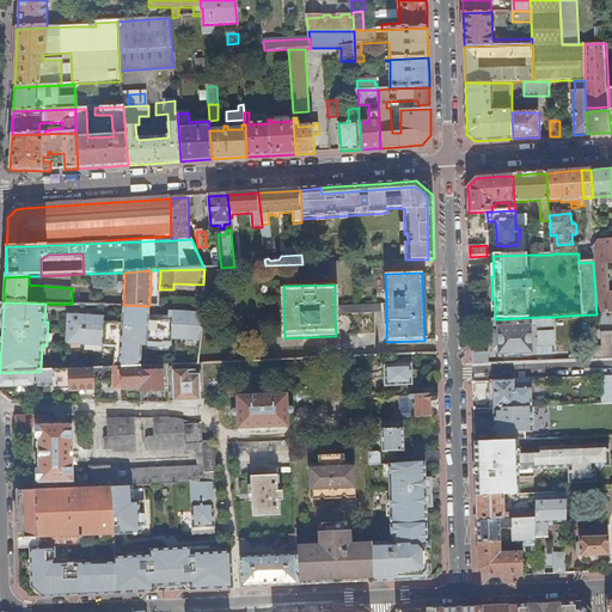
[(335,316),(386,314),(386,305),(335,307),(335,316)]
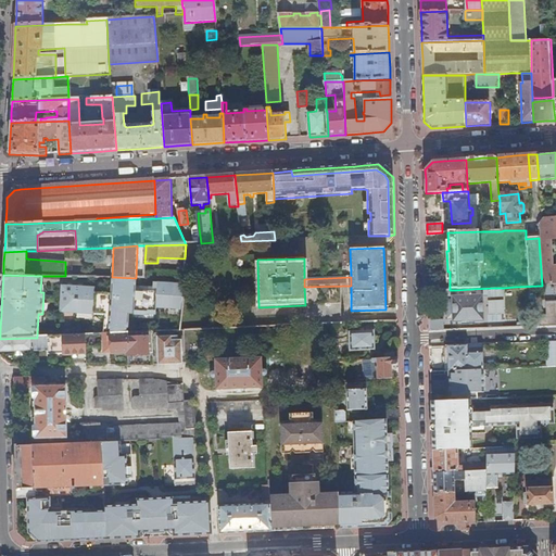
[(136,286),(112,285),(112,293),(96,292),(96,288),(62,286),(61,312),(105,314),(103,336),(128,333),(129,316),(148,317),(148,315),(156,316),(158,308),(182,310),(184,285),(153,283),(153,289),(136,288),(136,286)]
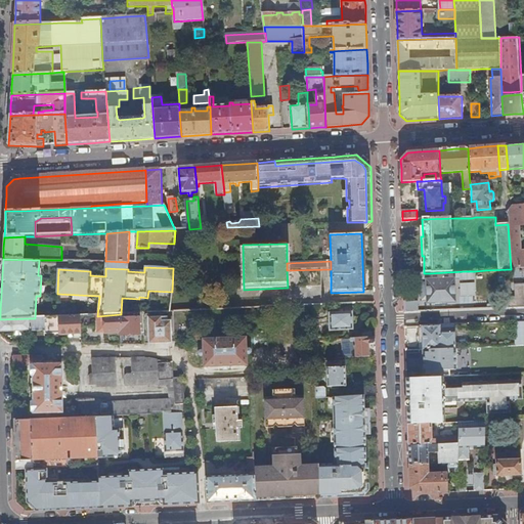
[(445,272),(430,273),(431,280),(426,280),(428,304),(455,303),(454,279),(443,279),(443,275),(446,275),(445,272)]
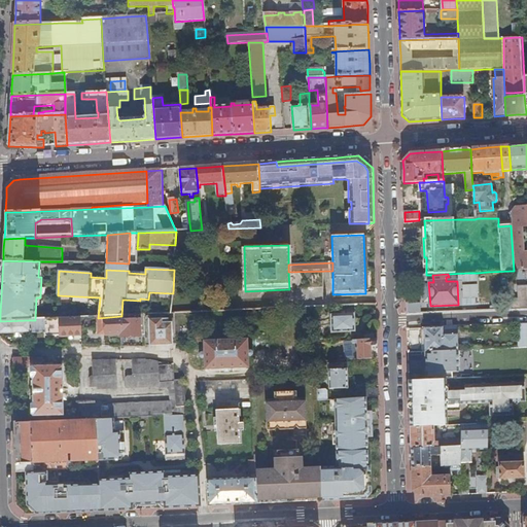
[(418,275),(407,276),(407,285),(415,285),(418,283),(418,275)]
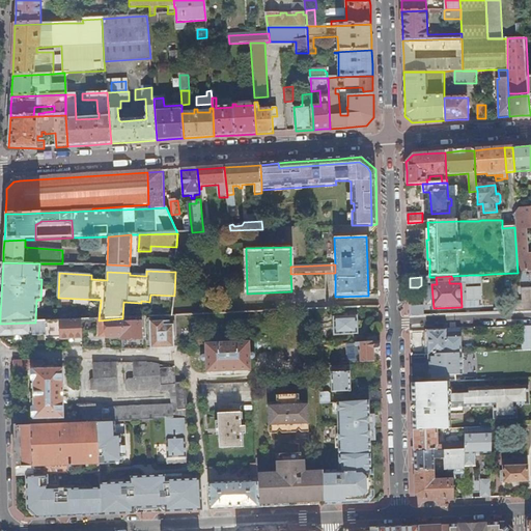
[(424,306),(411,307),(411,316),(424,316),(424,306)]
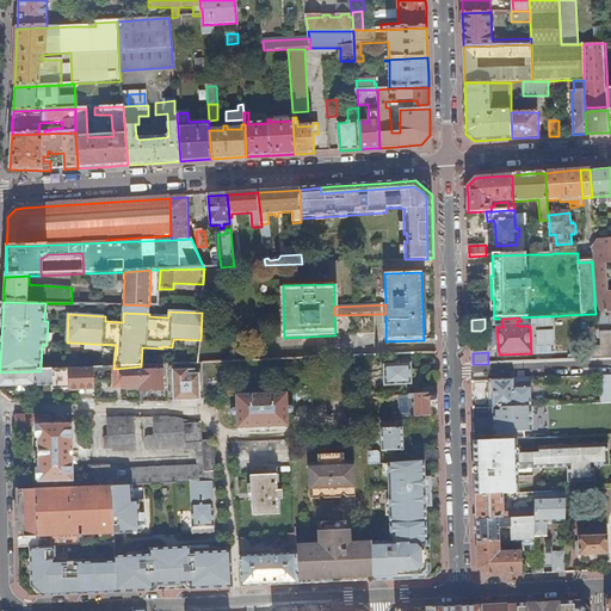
[(201,364),(199,364),(193,364),(193,371),(174,372),(176,401),(201,400),(199,383),(203,383),(202,377),(199,377),(199,376),(195,376),(196,371),(201,370),(201,364)]
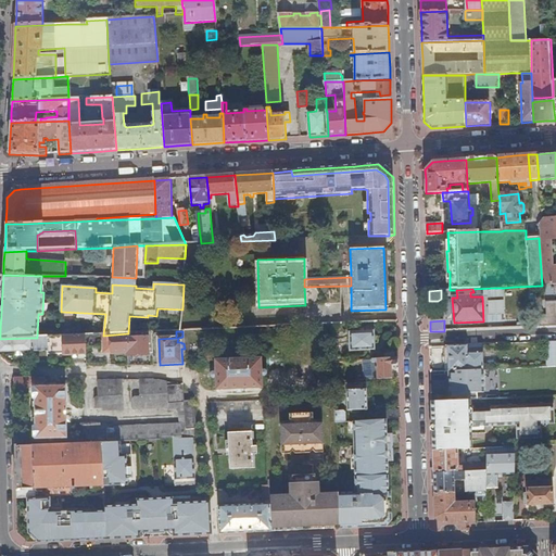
[(374,331),(350,332),(350,351),(375,351),(374,331)]
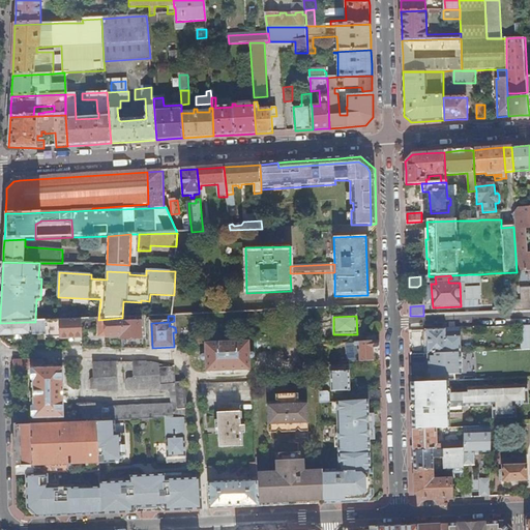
[(122,318),(98,320),(99,337),(107,337),(107,339),(122,337),(122,341),(127,341),(129,342),(135,342),(137,340),(142,340),(142,339),(147,339),(145,317),(122,318)]
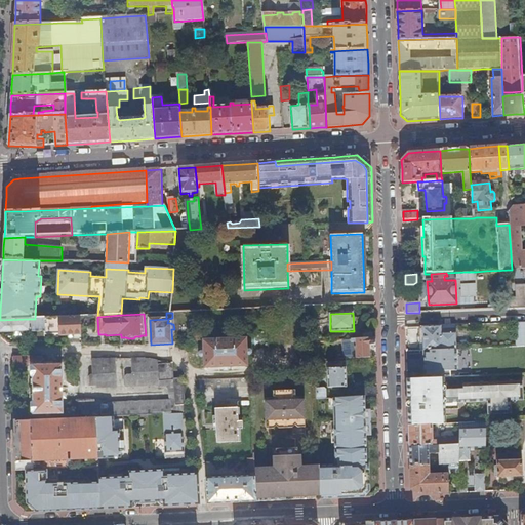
[(35,319),(29,319),(30,333),(45,332),(45,331),(62,330),(61,327),(75,326),(77,346),(82,346),(82,334),(81,317),(35,319)]
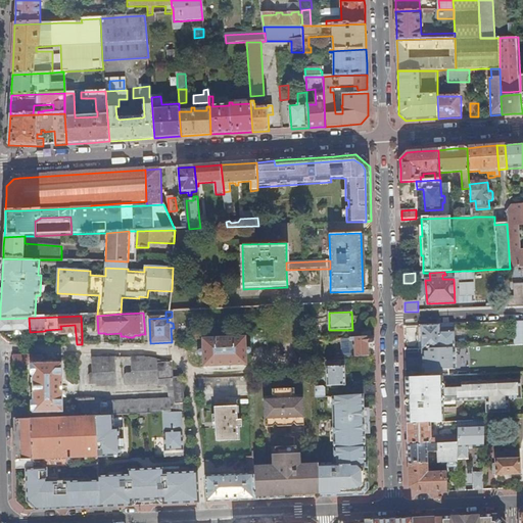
[(92,316),(81,316),(82,333),(93,333),(92,316)]
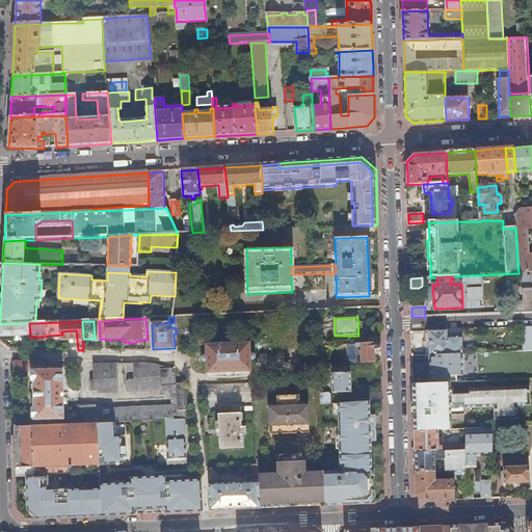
[(29,323),(0,324),(0,339),(14,338),(14,342),(21,341),(21,338),(30,338),(29,323)]
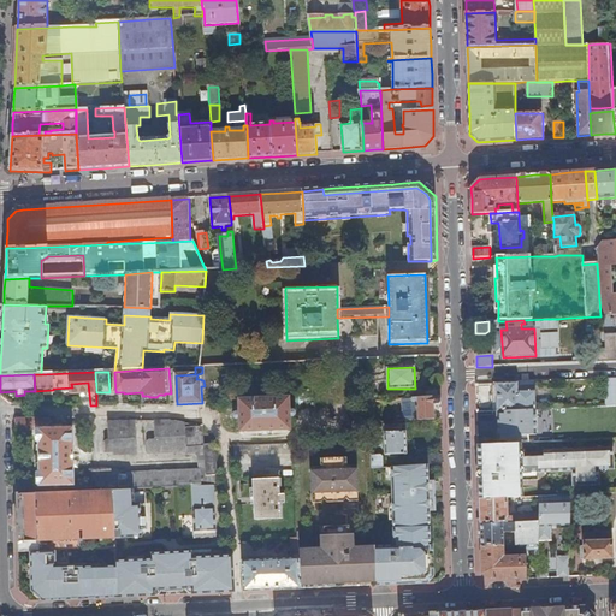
[(615,379),(605,380),(606,407),(615,406),(615,379)]
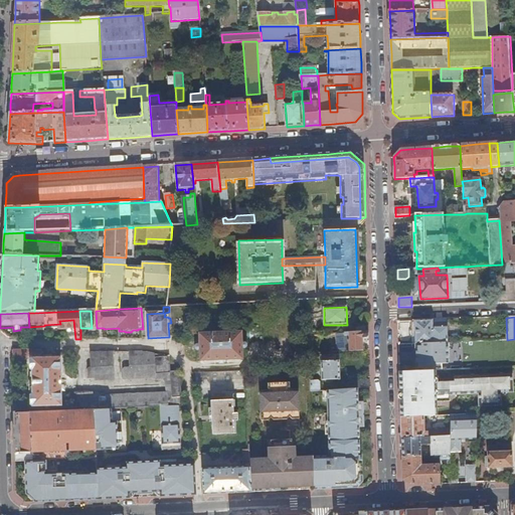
[(447,320),(433,321),(434,329),(448,328),(447,320)]
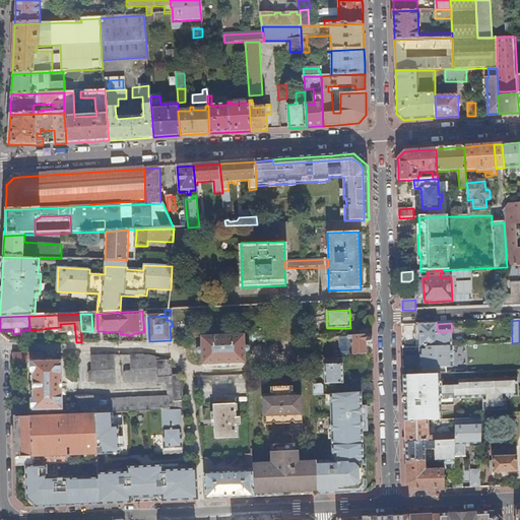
[(437,324),(418,324),(419,347),(443,346),(452,346),(452,331),(438,332),(437,324)]
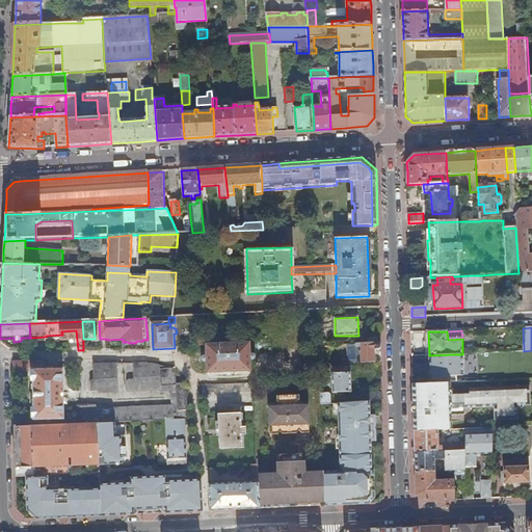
[(380,343),(380,336),(366,337),(361,338),(362,345),(380,343)]
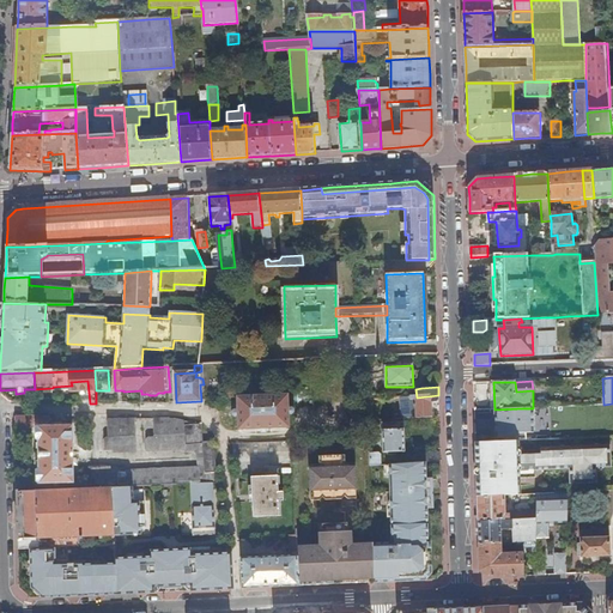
[(438,395),(417,398),(411,398),(411,401),(416,401),(416,410),(417,419),(432,418),(431,404),(438,404),(438,395)]
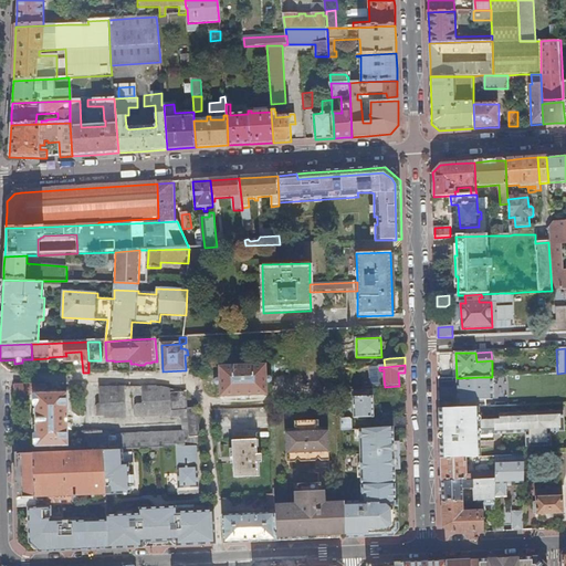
[(266,366),(220,368),(220,381),(219,380),(217,380),(216,381),(216,385),(217,385),(219,385),(220,384),(221,385),(221,398),(268,396),(268,383),(269,384),(271,384),(272,383),(272,379),(271,378),(269,378),(268,379),(266,379),(266,366)]
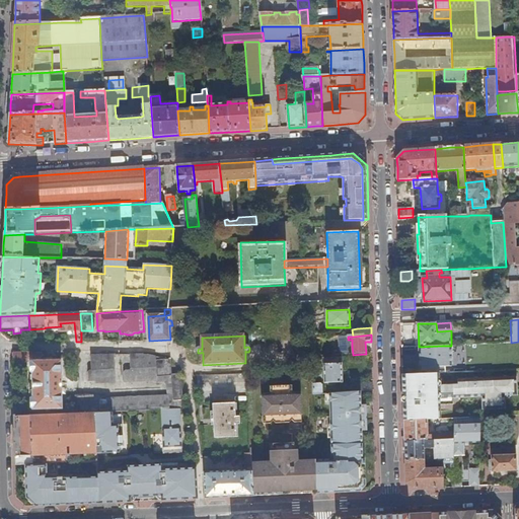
[(321,339),(312,339),(312,358),(320,358),(322,358),(321,339)]
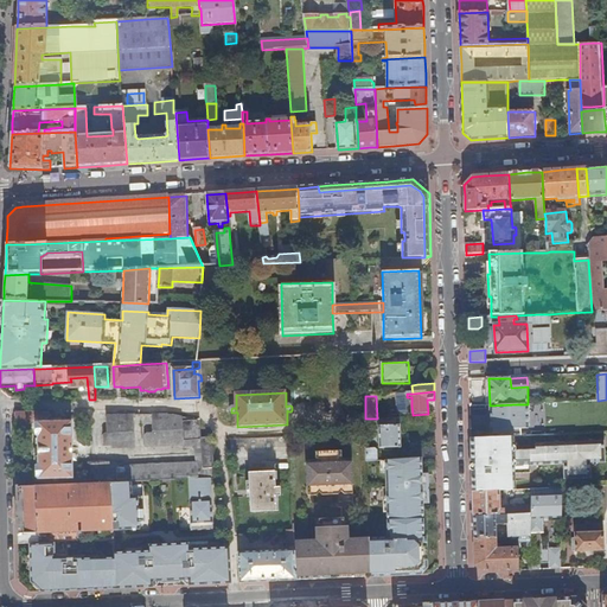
[(395,397),(396,410),(404,410),(403,396),(395,397)]
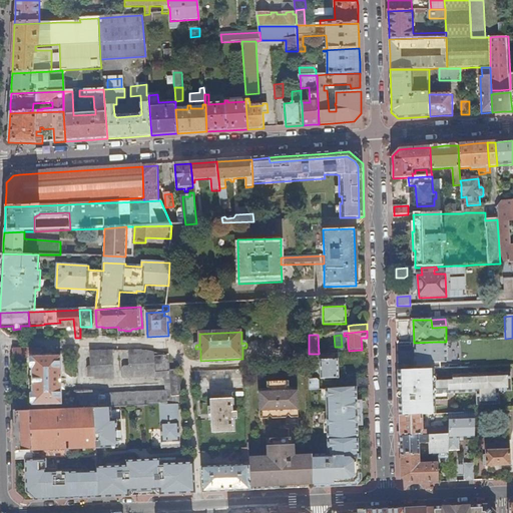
[(437,342),(414,343),(415,366),(438,365),(437,342)]
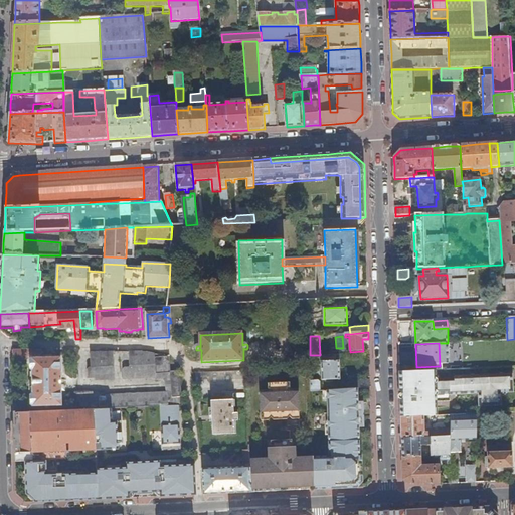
[(41,351),(14,352),(14,361),(32,360),(30,362),(31,370),(33,372),(34,394),(31,397),(31,404),(33,407),(62,406),(61,359),(44,359),(44,354),(41,354),(41,351)]
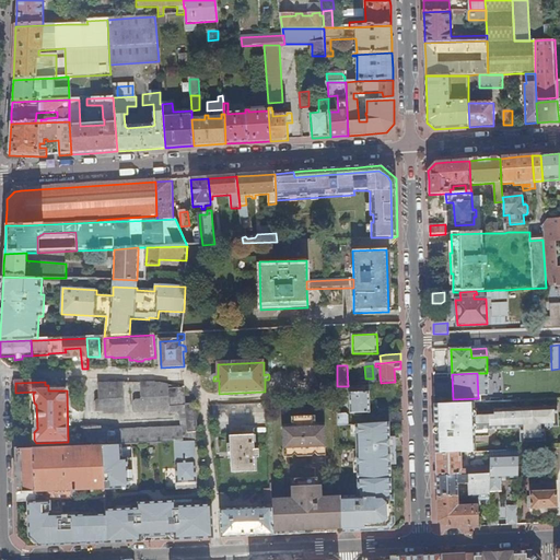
[(195,442),(199,442),(196,405),(186,406),(185,388),(181,388),(154,384),(141,384),(142,400),(137,400),(135,403),(135,412),(171,411),(171,407),(185,407),(187,427),(179,428),(107,431),(106,428),(89,429),(89,430),(85,430),(86,446),(103,446),(121,445),(162,443),(175,443),(195,442)]
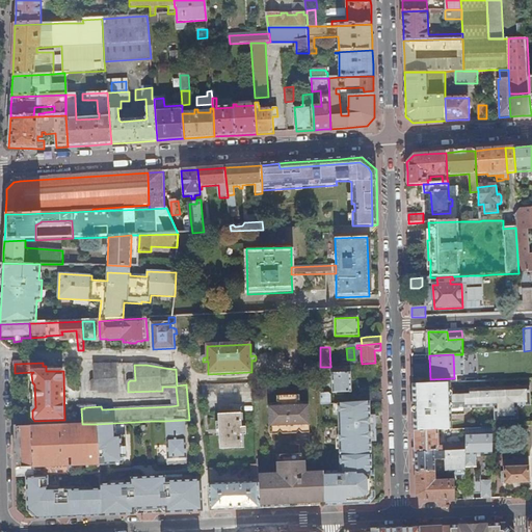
[(117,365),(94,365),(95,380),(92,380),(91,382),(91,392),(99,392),(99,394),(118,393),(117,365)]
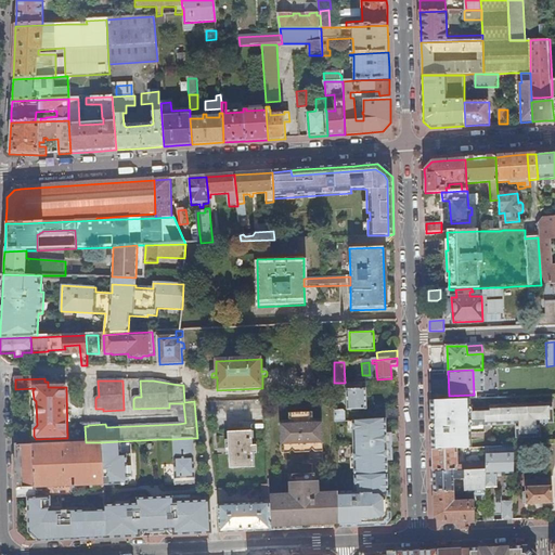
[(364,384),(346,385),(347,411),(366,411),(365,390),(364,384)]
